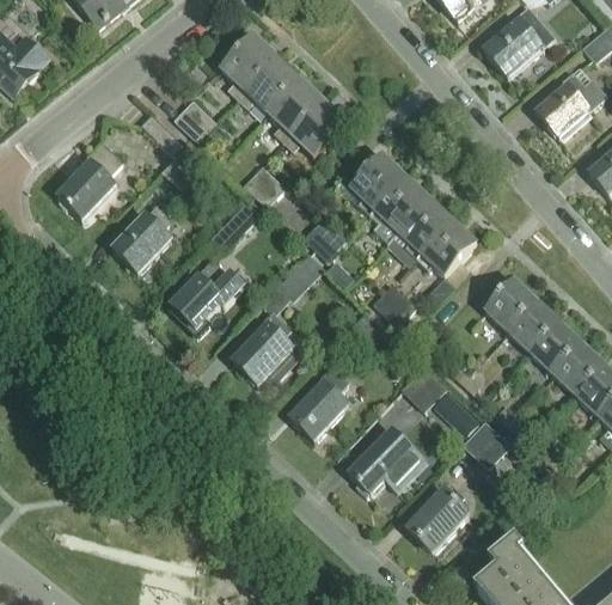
[(75,0),(97,28),(132,0),(75,0)]
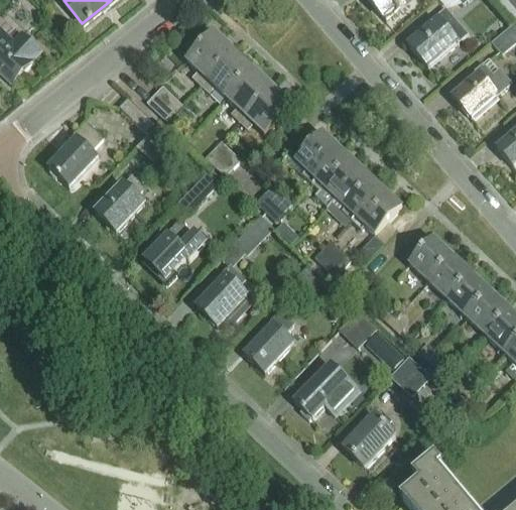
[(370,0),(387,19),(400,7),(397,4),(401,0),(370,0)]
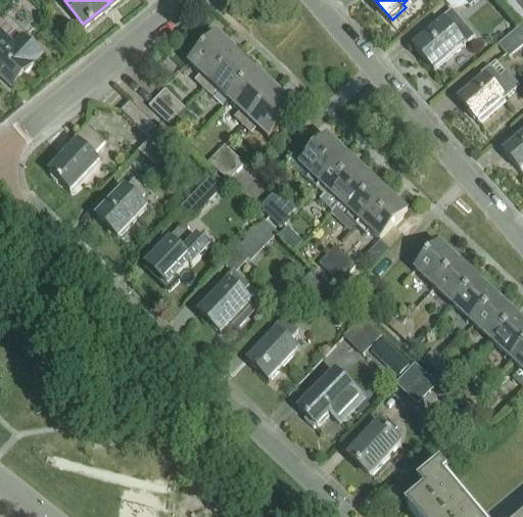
[(435,25),(414,43),(434,68),(466,41),(465,40),(475,32),(452,5),(433,21),(435,25)]
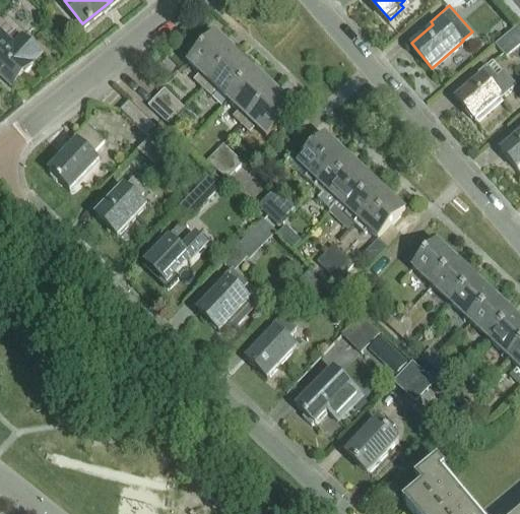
[(519,23),(518,22),(496,41),(506,54),(519,42),(519,23)]
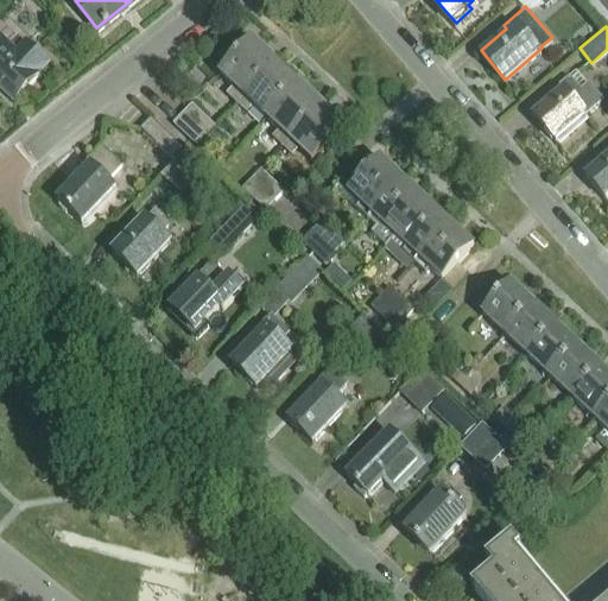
[(0,81),(14,95),(39,69),(38,68),(48,57),(26,37),(23,42),(19,38),(13,44),(0,31),(0,81)]
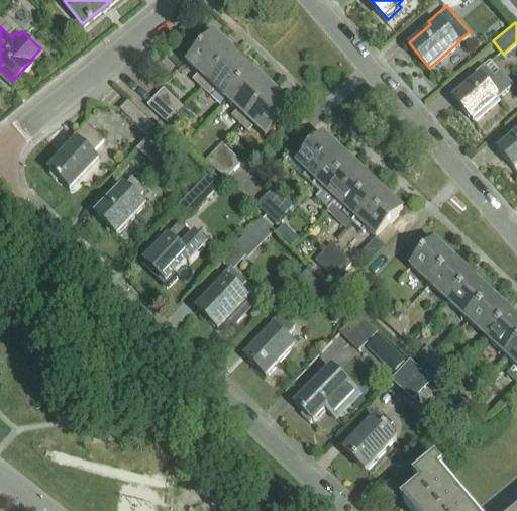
[(192,77),(200,85),(235,47),(214,28),(186,59),(198,70),(192,77)]
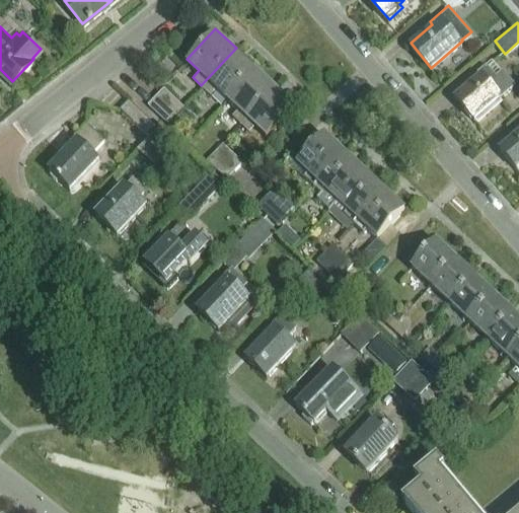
[(255,67),(236,48),(201,85),(209,92),(214,86),(227,98),(255,67)]
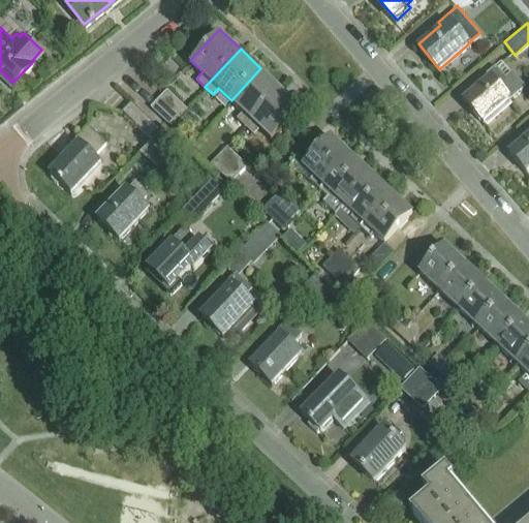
[(490,77),(464,98),(484,121),(526,84),(512,67),(505,73),(496,63),(487,72),(490,77)]
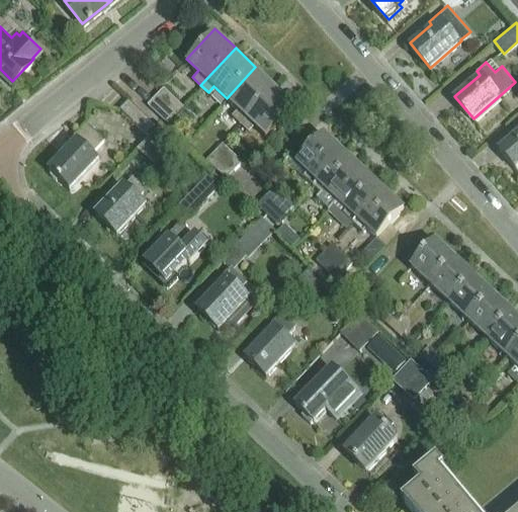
[(231,112),(240,120),(273,84),(255,67),(227,98),(236,107),(231,112)]
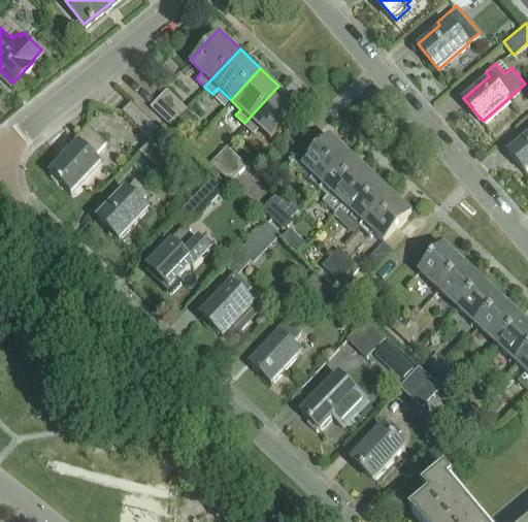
[(157,95),(177,115),(187,105),(165,86),(157,95)]
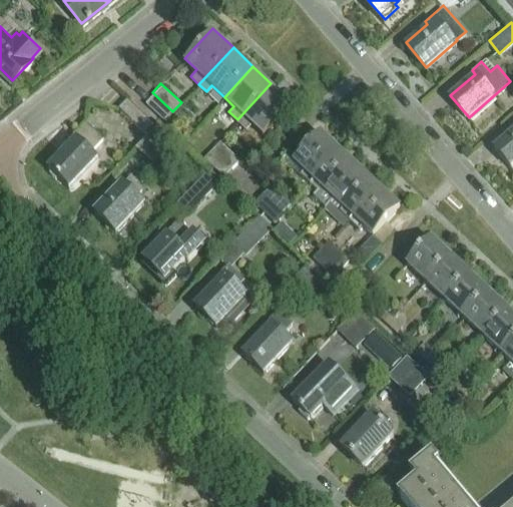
[(291,102),(271,83),(237,119),(245,127),(251,121),(263,131),(291,102)]
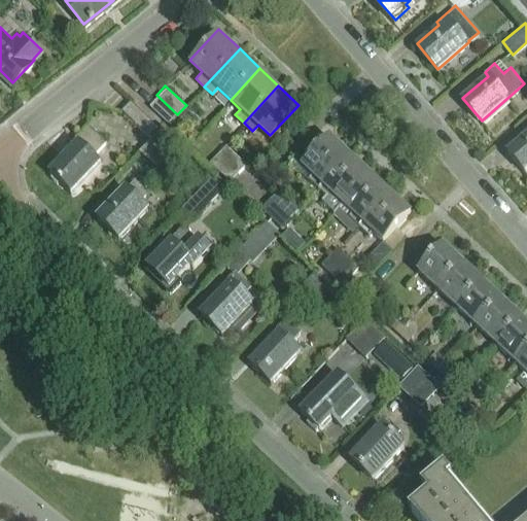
[(170,123),(177,114),(156,95),(148,103),(170,123)]
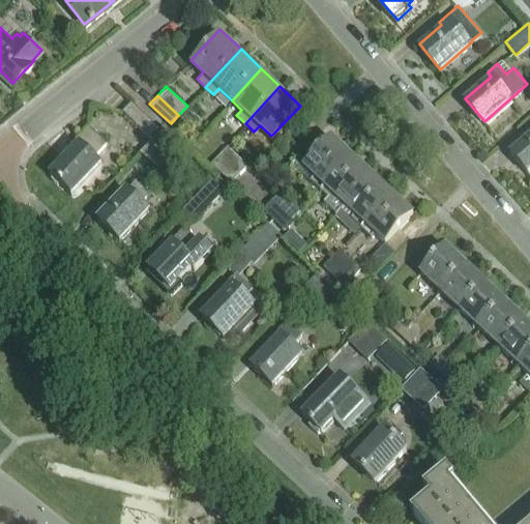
[(157,123),(130,98),(122,108),(148,133),(157,123)]
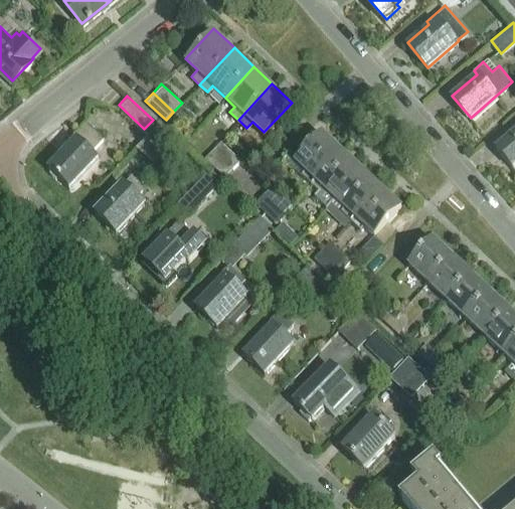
[(76,137),(48,165),(68,185),(99,155),(92,148),(104,135),(87,118),(72,132),(76,137)]
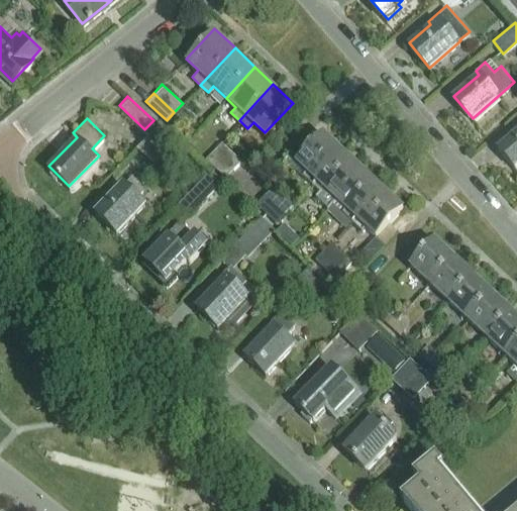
[(157,124),(136,145),(153,162),(174,139),(157,124)]
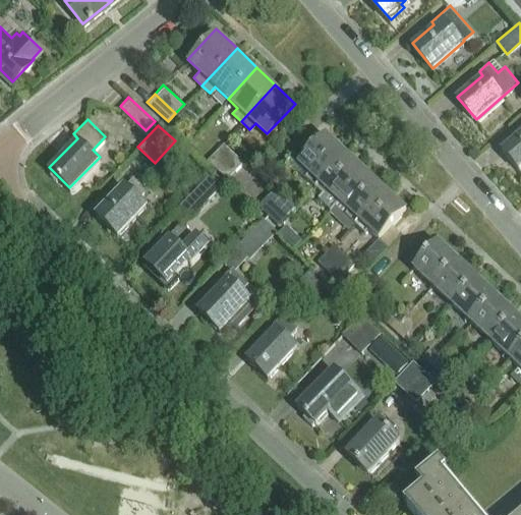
[(520,129),(501,147),(520,170),(520,129)]
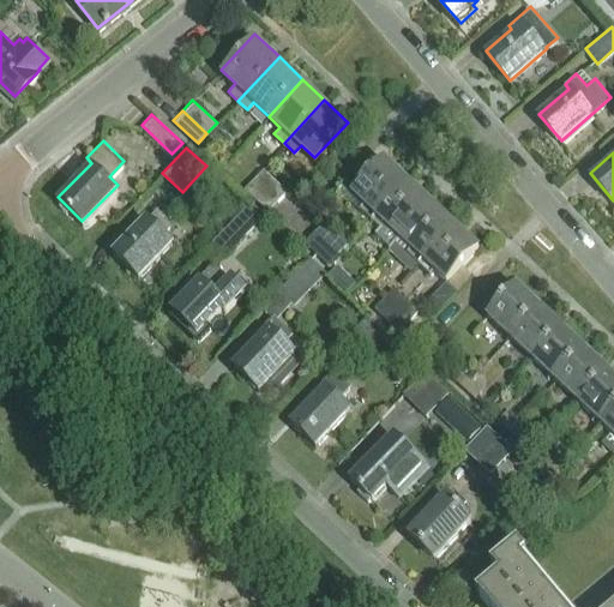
[(405,179),(383,156),(351,188),(365,202),(360,206),(371,217),(405,179)]
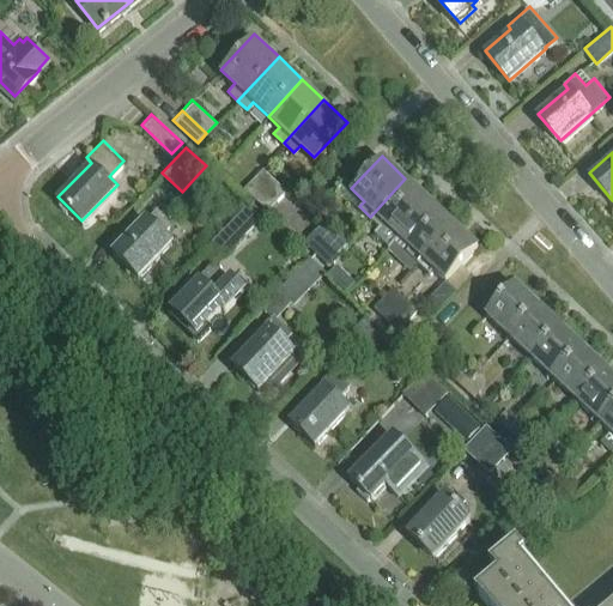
[(253,176),(277,198),(285,188),(262,167),(253,176)]
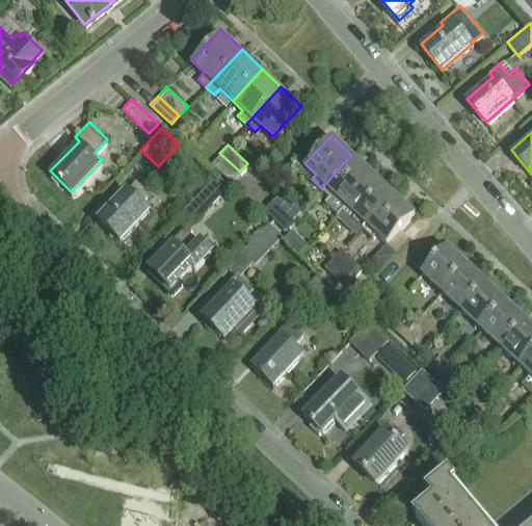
[(232,180),(240,172),(219,153),(211,161),(232,180)]
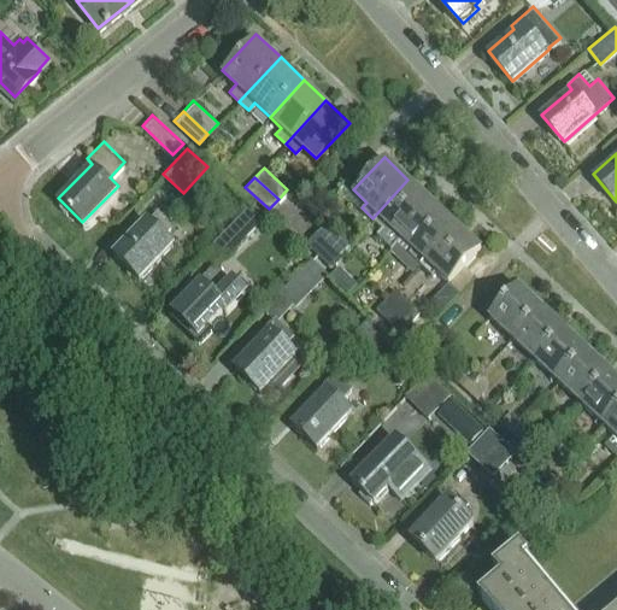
[(400,235),(433,203),(407,180),(372,218),(382,227),(377,233),(391,246),(400,235)]
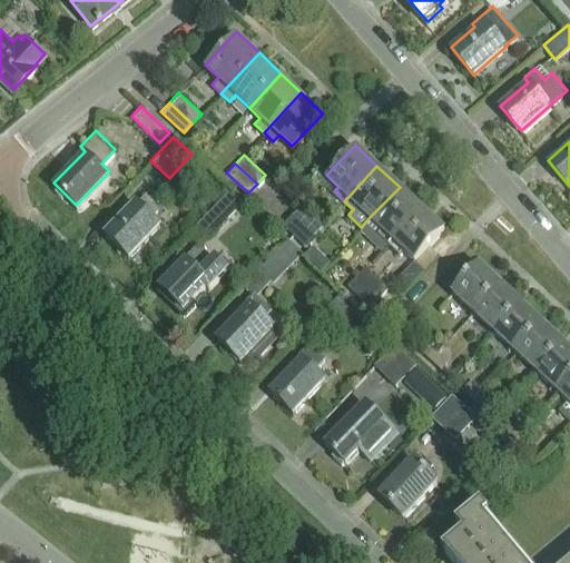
[(377,233),(387,242),(420,206),(400,187),(370,217),(382,228),(377,233)]
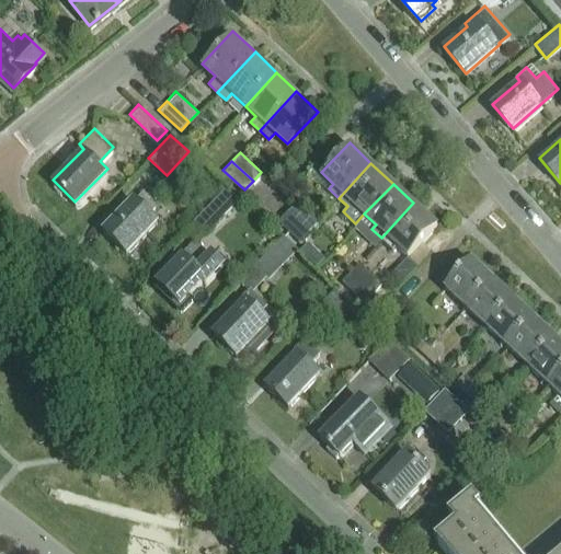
[(206,231),(238,197),(225,185),(193,218),(206,231)]
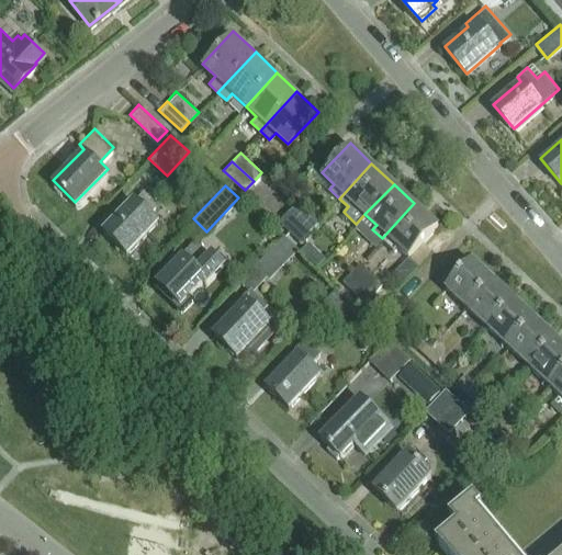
[(134,197),(103,230),(126,251),(156,219),(148,212),(157,202),(144,189),(134,199),(134,197)]
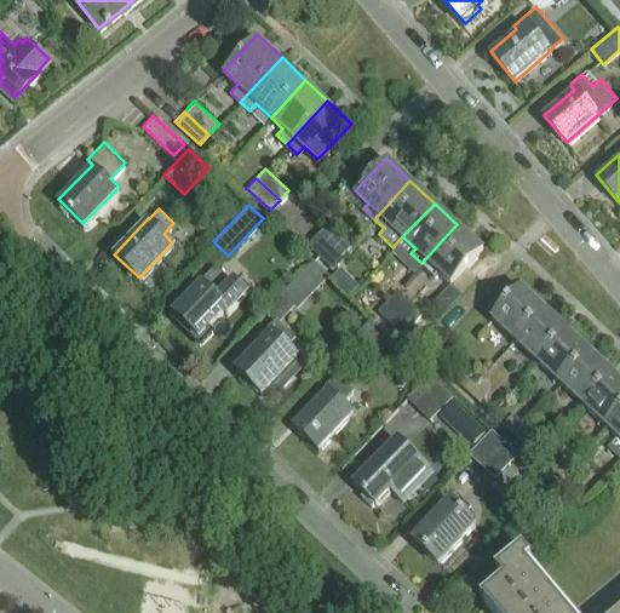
[(316,233),(340,256),(350,245),(326,222),(316,233)]
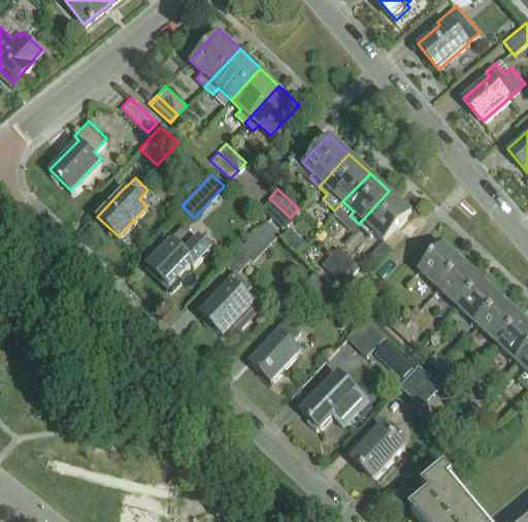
[(389,191),(359,224),(369,234),(373,230),(383,238),(409,209),(389,191)]
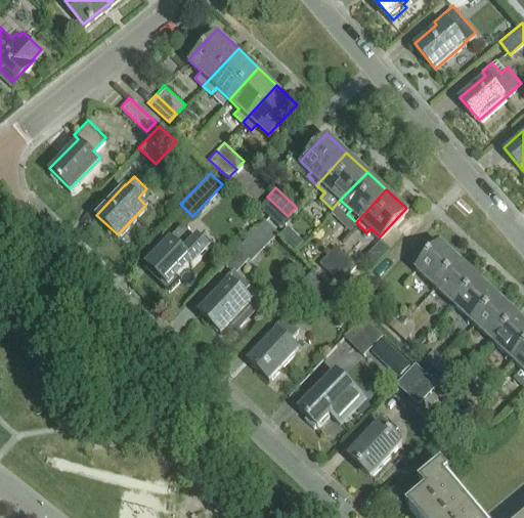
[(279,224),(288,216),(267,197),(260,205),(279,224)]
